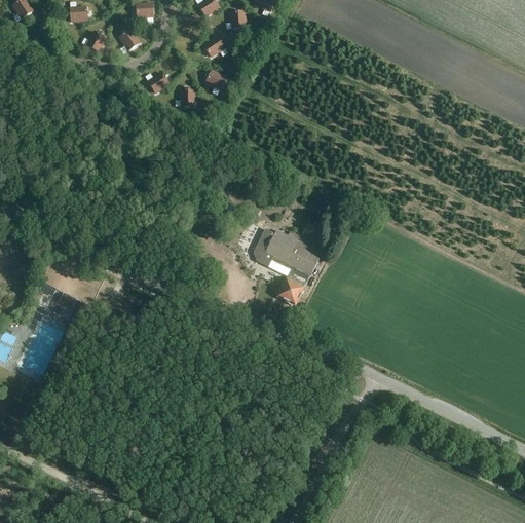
[(21,17),(32,9),(25,0),(17,0),(12,4),(21,17)]
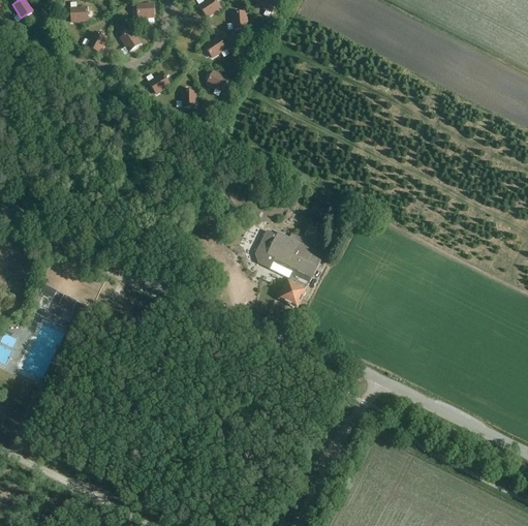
[(206,16),(219,6),(215,0),(205,0),(198,4),(206,16)]
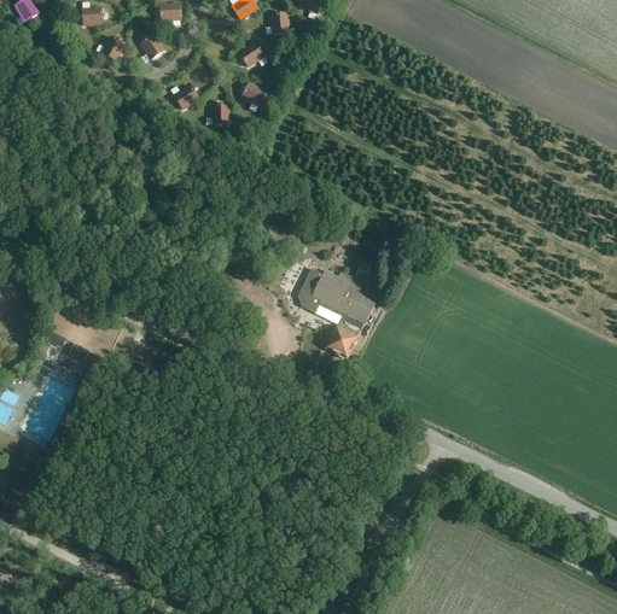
[(316,12),(321,0),(301,0),(300,4),(316,12)]
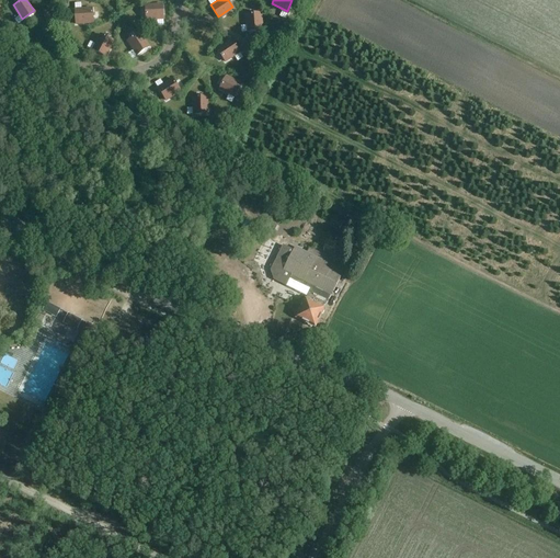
[(145,18),(162,16),(161,2),(145,3),(145,18)]
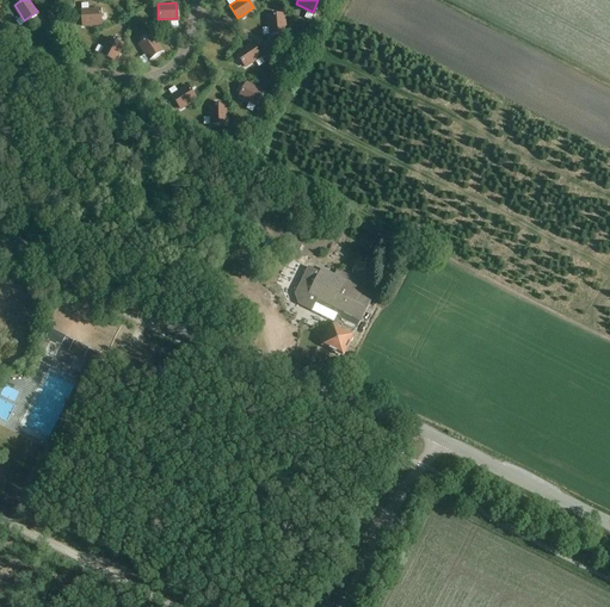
[(81,24),(100,22),(99,6),(80,7),(81,24)]
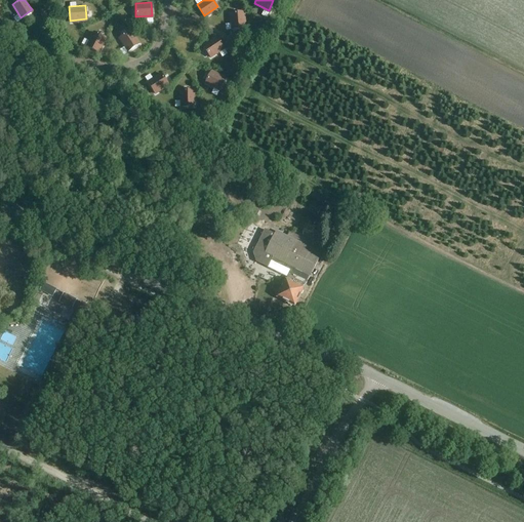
[(231,28),(244,27),(243,10),(230,11),(231,28)]
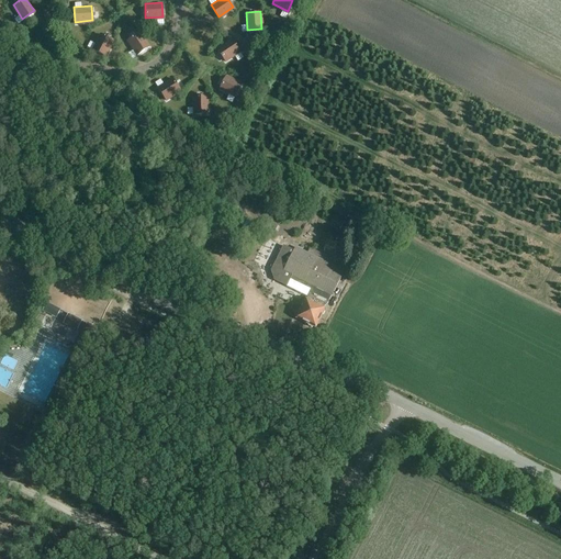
[(136,53),(148,45),(138,31),(126,38),(136,53)]
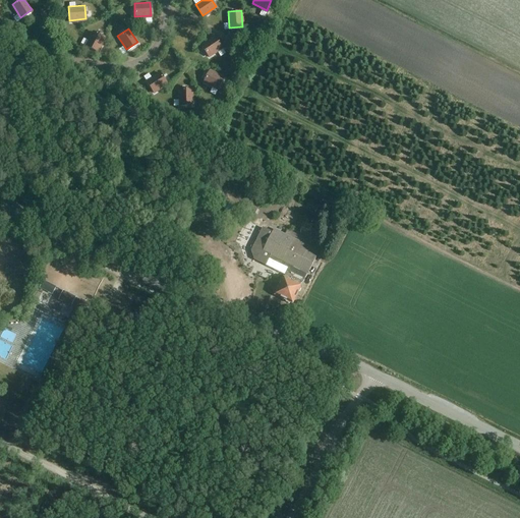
[(97,50),(104,36),(93,30),(85,44),(97,50)]
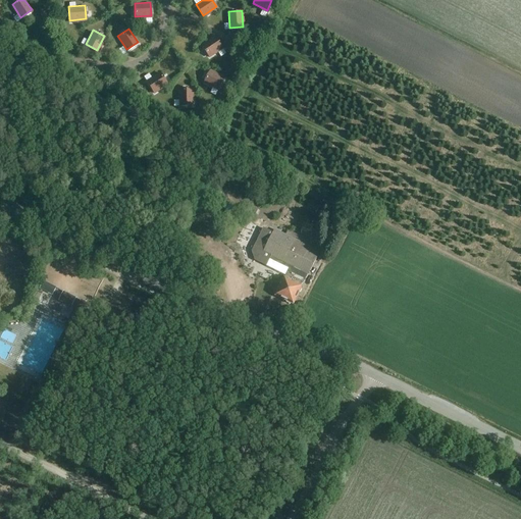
[(208,55),(221,46),(214,35),(201,44),(208,55)]
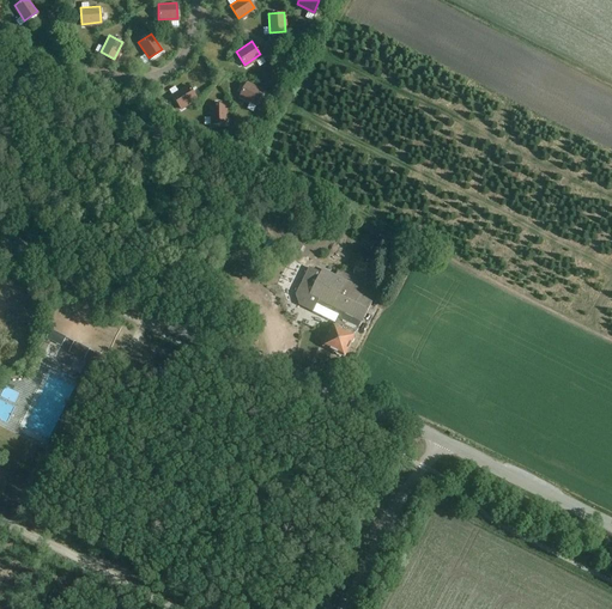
[(258,66),(265,61),(261,55),(254,60),(258,66)]
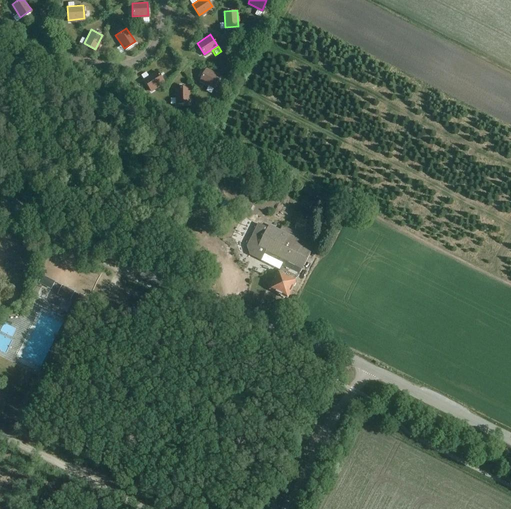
[(213,86),(219,75),(205,67),(199,79),(213,86)]
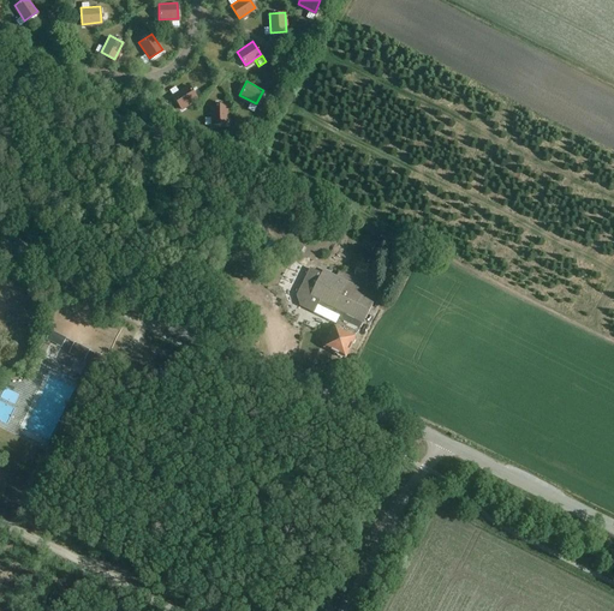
[(180,107),(196,97),(188,84),(172,94),(180,107)]
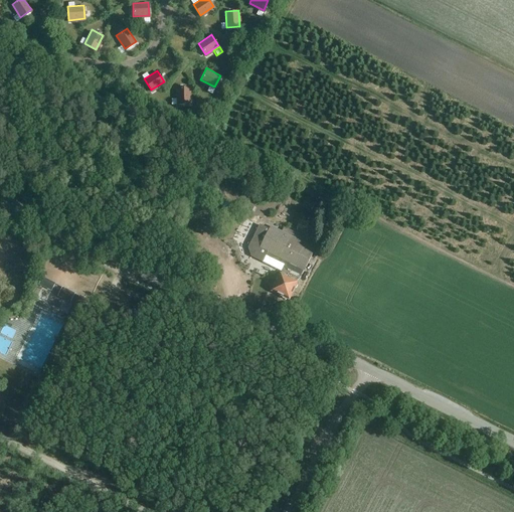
[(177,103),(190,103),(189,87),(176,87),(177,103)]
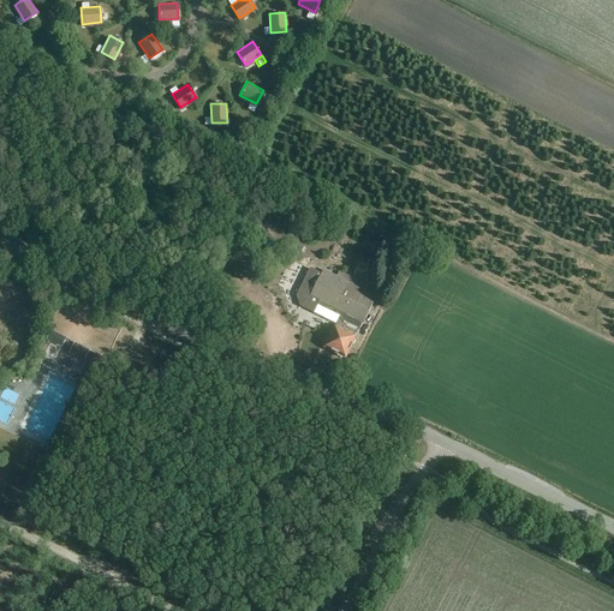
[(391,285),(398,268),(395,267),(403,249),(391,245),(379,280),(391,285)]
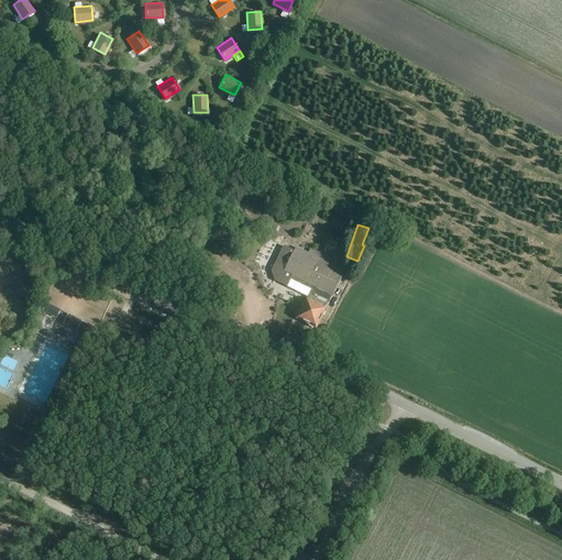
[(284,243),(272,268),(274,277),(286,283),(289,276),(305,284),(304,286),(309,289),(306,297),(305,297),(296,316),(315,326),(324,306),(328,298),(327,298),(330,293),(331,294),(343,270),(329,263),(323,260),(326,255),(319,252),(309,246),(307,252),(295,245),(294,249),(284,243)]
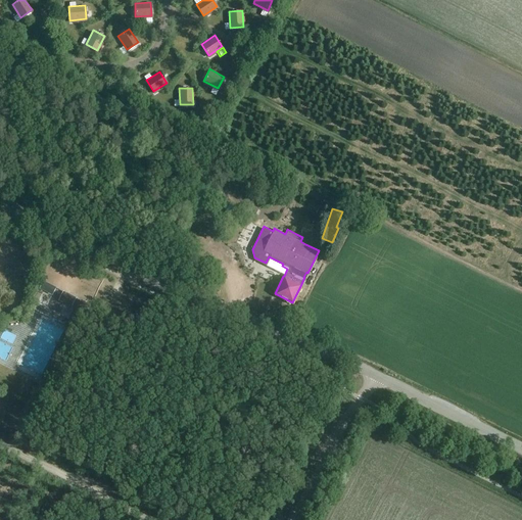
[(52,292),(56,285),(43,278),(39,286),(52,292)]
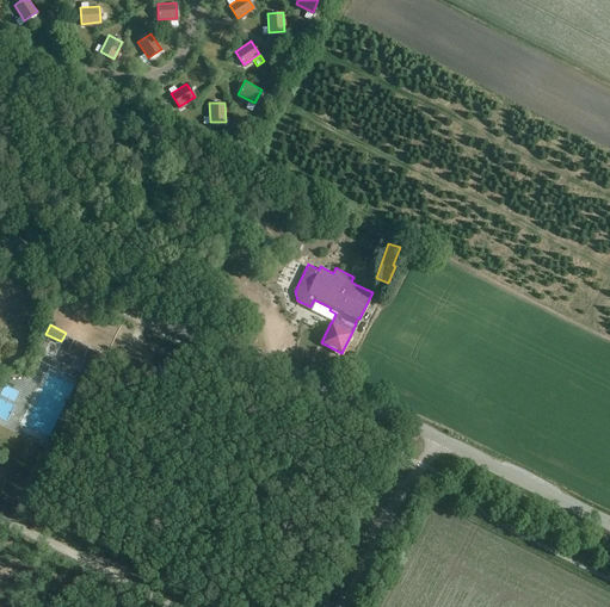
[(31,348),(36,335),(23,330),(17,342),(31,348)]
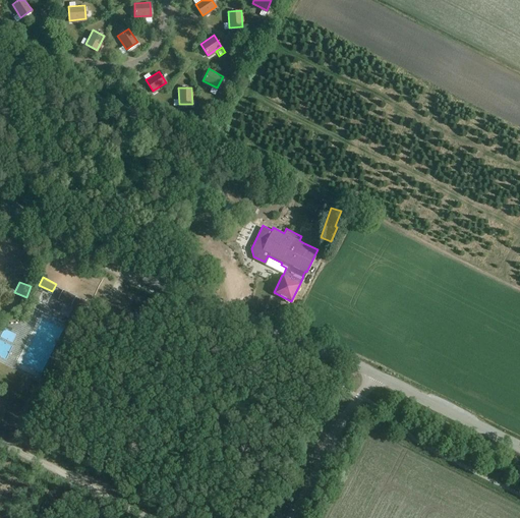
[(71,303),(75,294),(63,287),(58,297),(71,303)]
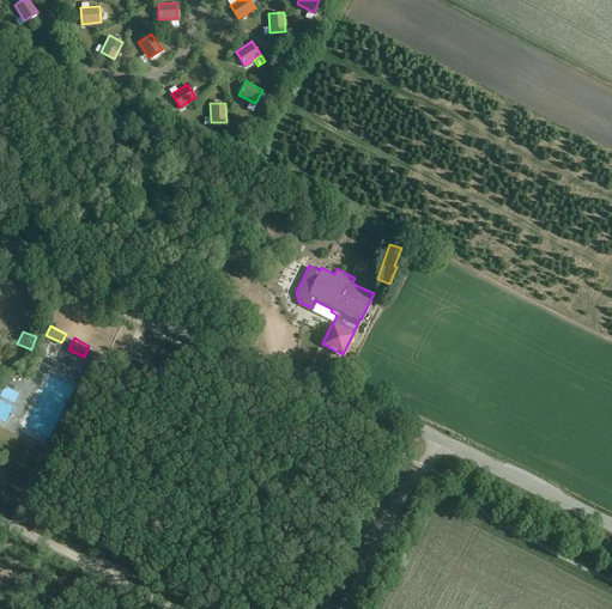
[(58,345),(41,341),(36,355),(53,360),(58,345)]
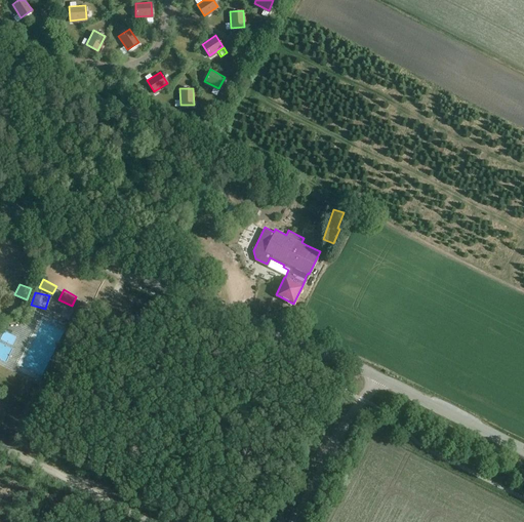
[(78,325),(90,303),(81,297),(70,321),(78,325)]
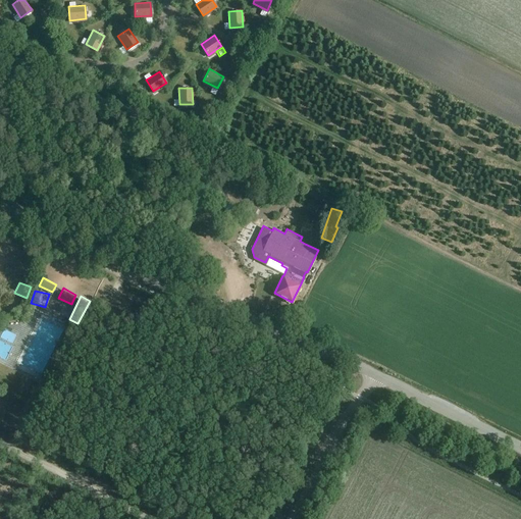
All buildings are outlined.
